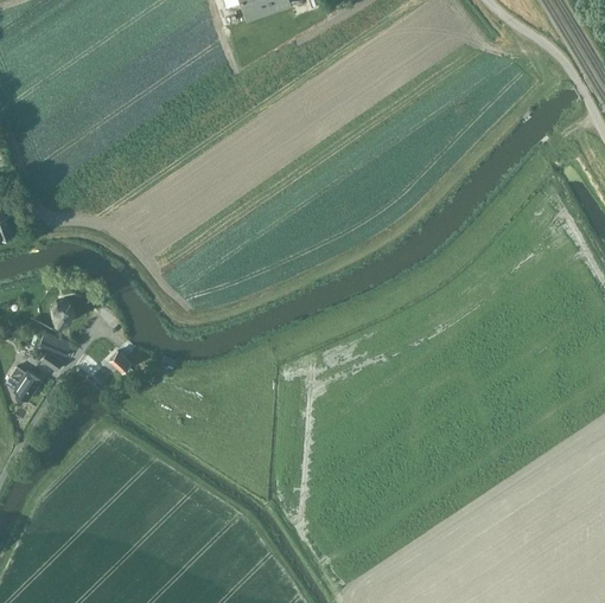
[(239,0),(243,15),(288,0),(239,0)]
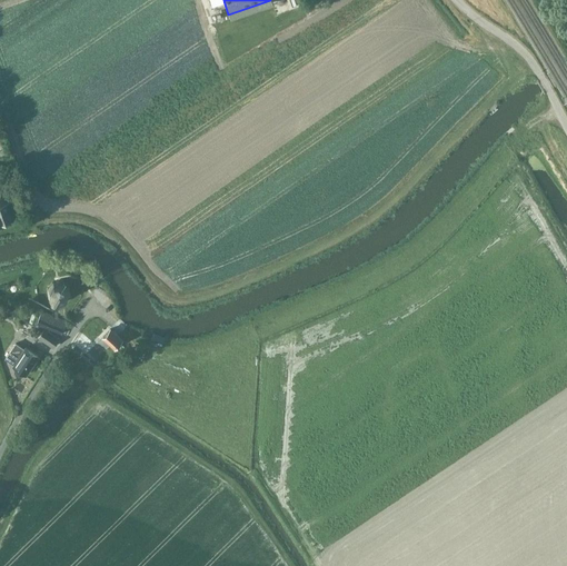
[(65,298),(68,294),(67,283),(61,278),(52,280),(47,286),(48,295),(53,299),(65,298)]
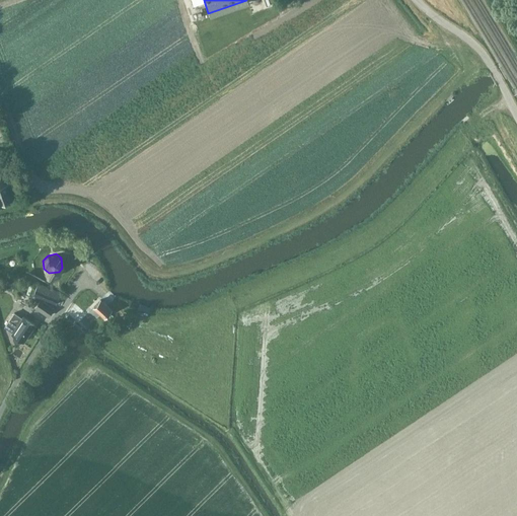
[(48,285),(37,280),(31,292),(54,301),(57,295),(59,289),(48,285)]
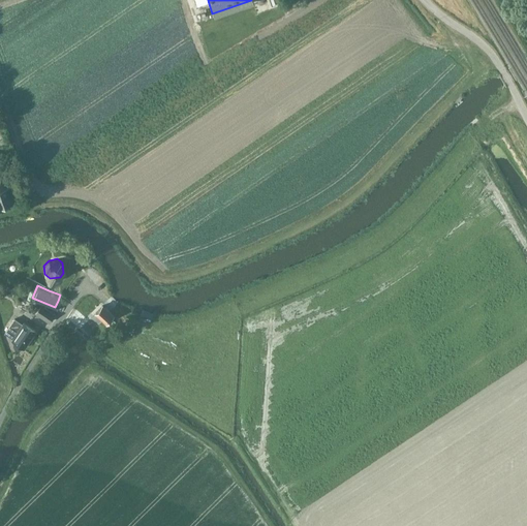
[(52,311),(38,303),(33,310),(47,319),(52,311)]
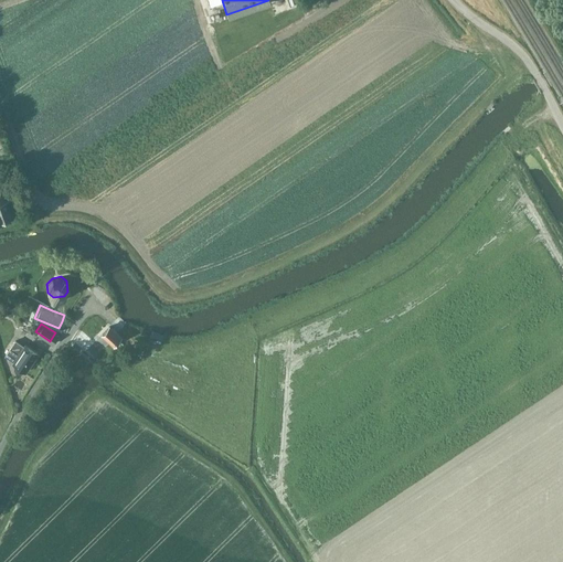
[(107,324),(99,331),(112,342),(118,333),(107,324)]
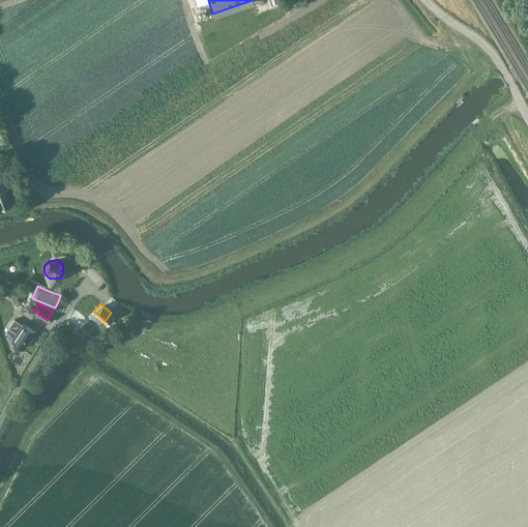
[(21,322),(12,317),(3,330),(11,337),(9,338),(12,340),(11,342),(11,344),(12,346),(15,347),(17,347),(19,347),(20,345),(22,346),(27,339),(27,338),(33,328),(22,320),(21,322)]
